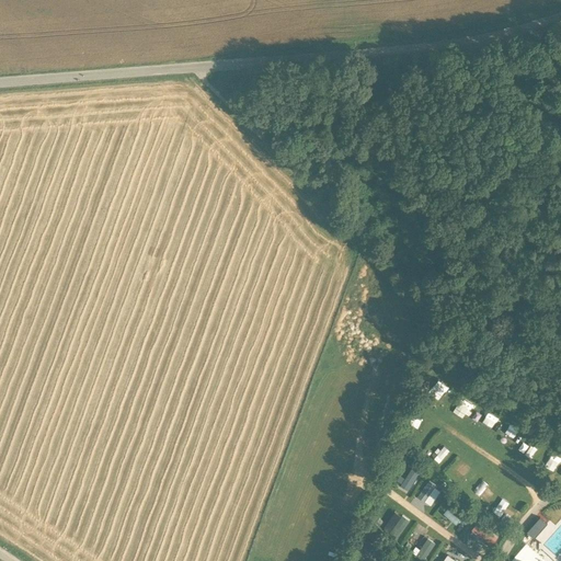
[(461,397),(456,407),(467,412),(472,402),(461,397)]
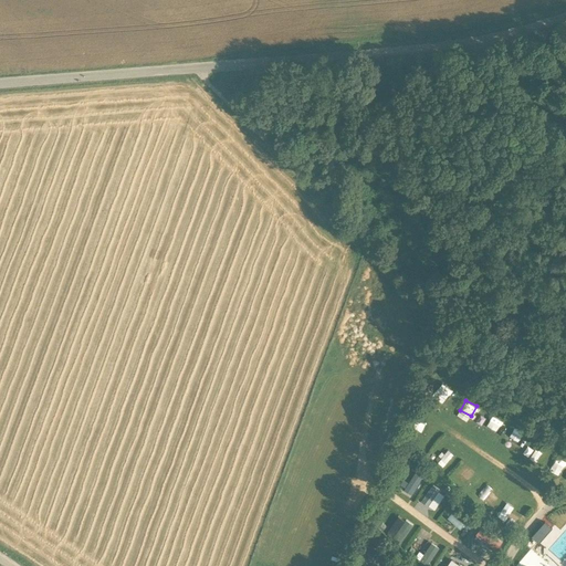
[(495,430),(502,420),(493,413),(486,423),(495,430)]
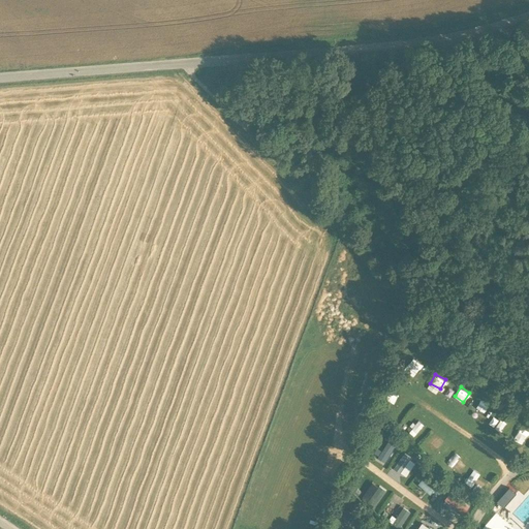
[(399,405),(401,393),(390,392),(387,403),(399,405)]
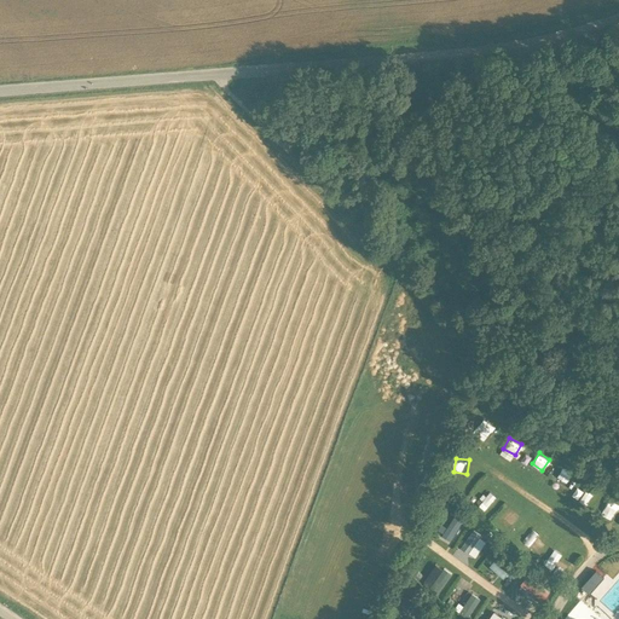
[(562,489),(572,473),(562,467),(553,481),(562,489)]
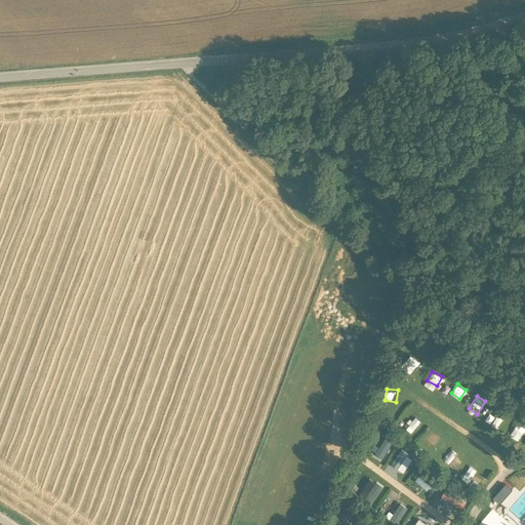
[(414,413),(406,426),(413,431),(422,418),(414,413)]
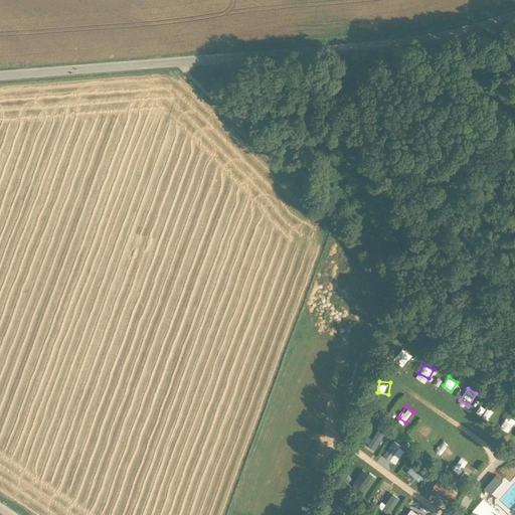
[(514,411),(508,408),(502,420),(512,425),(514,418),(514,411)]
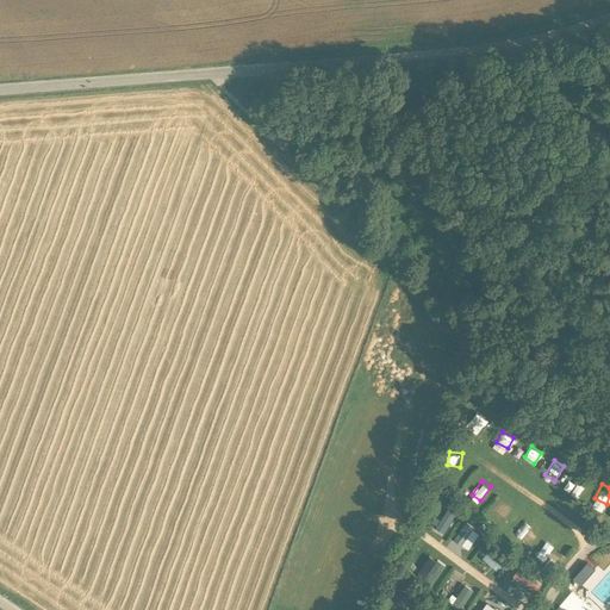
[(447,506),(441,516),(436,512),(429,523),(444,531),(456,511),(447,506)]
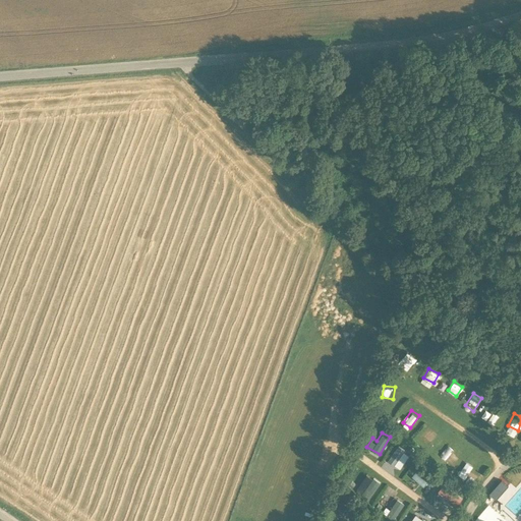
[(419,439),(428,446),(431,441),(422,435),(419,439)]
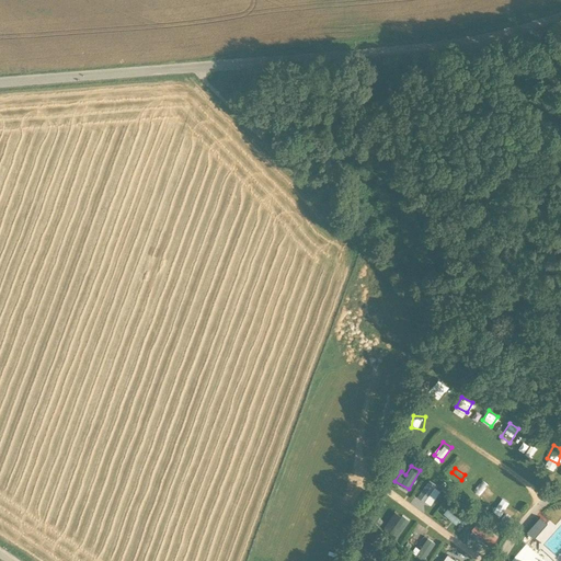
[(416,495),(430,505),(442,490),(428,480),(416,495)]
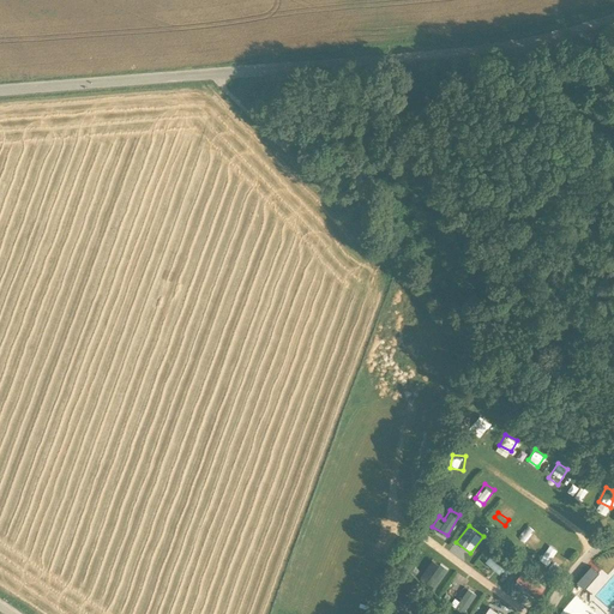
[(527,542),(533,530),(522,527),(517,537),(527,542)]
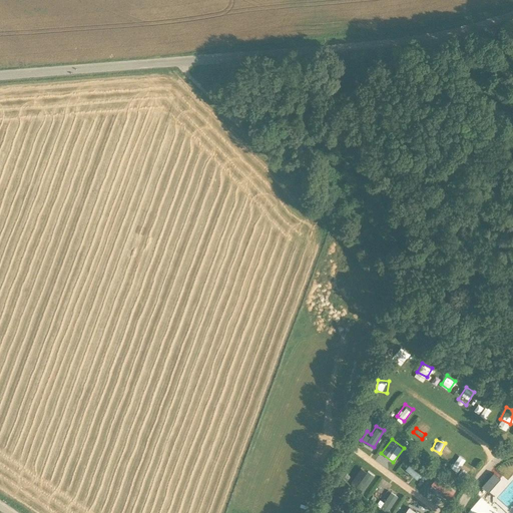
[(455,463),(462,468),(467,461),(460,456),(455,463)]
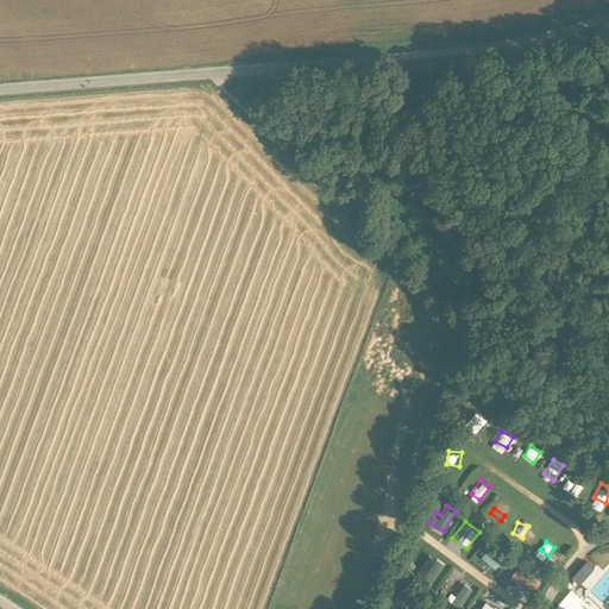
[(485,551),(479,557),(495,569),(501,563),(485,551)]
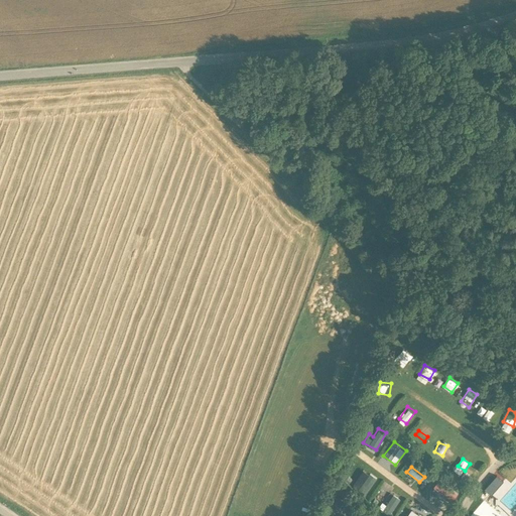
[(364,470),(360,478),(363,480),(357,490),(366,495),(376,478),(364,470)]
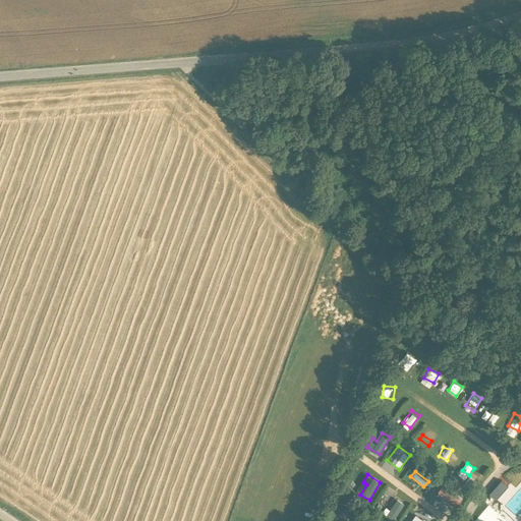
[(502,481),(489,495),(496,501),(508,486),(502,481)]
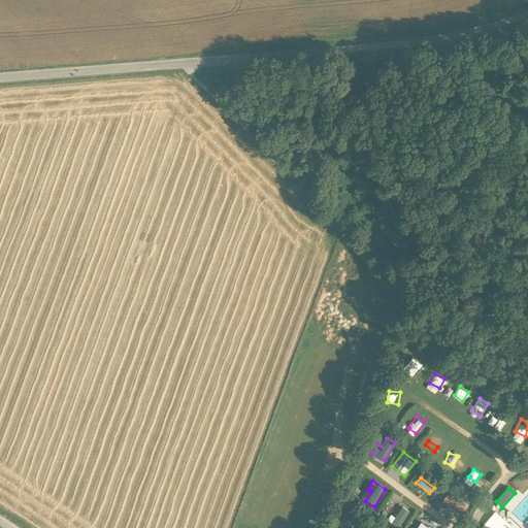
[(463,513),(468,504),(447,491),(441,499),(463,513)]
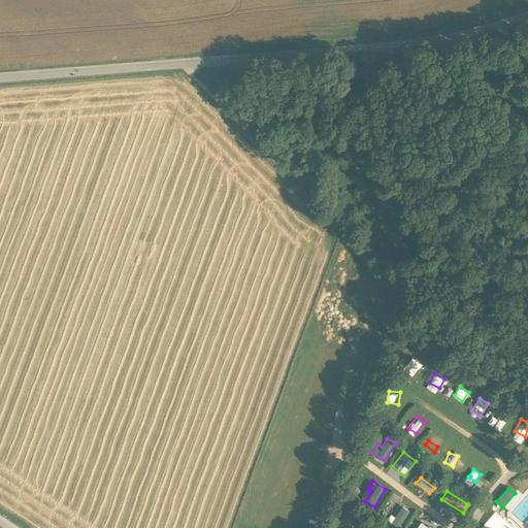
[(400,503),(387,518),(397,527),(410,512),(400,503)]
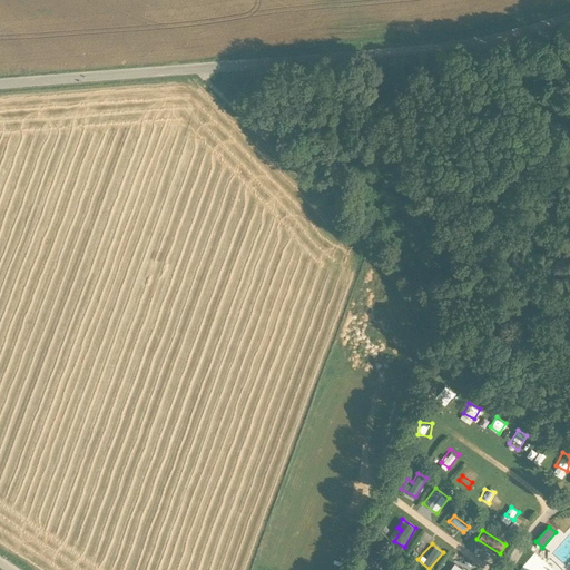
[(527,562),(538,552),(532,547),(521,557),(527,562)]
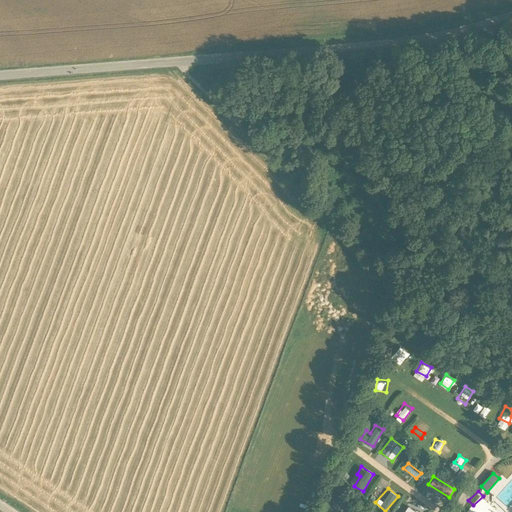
[(320,511),(351,511),(353,510),(336,493),(319,510),(320,511)]
